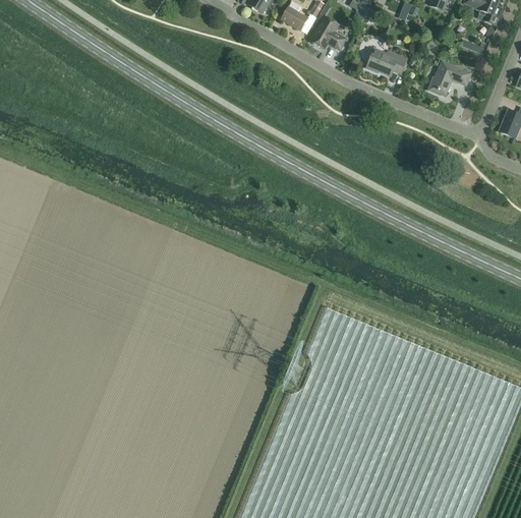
[(250,0),(248,3),(262,11),(266,4),(269,6),(272,0),(250,0)]
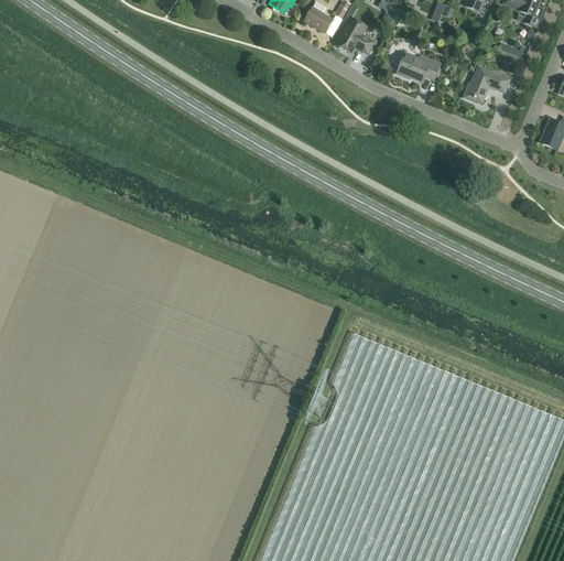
[(325,6),(315,0),(304,19),(325,32),(333,18),(322,11),(325,6)]
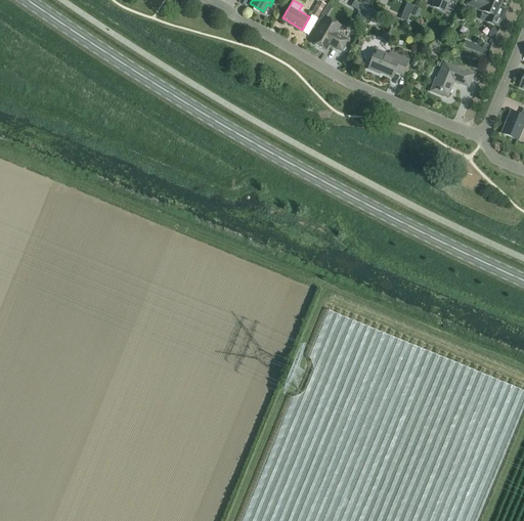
[(307,0),(304,6),(311,9),(315,0),(307,0)]
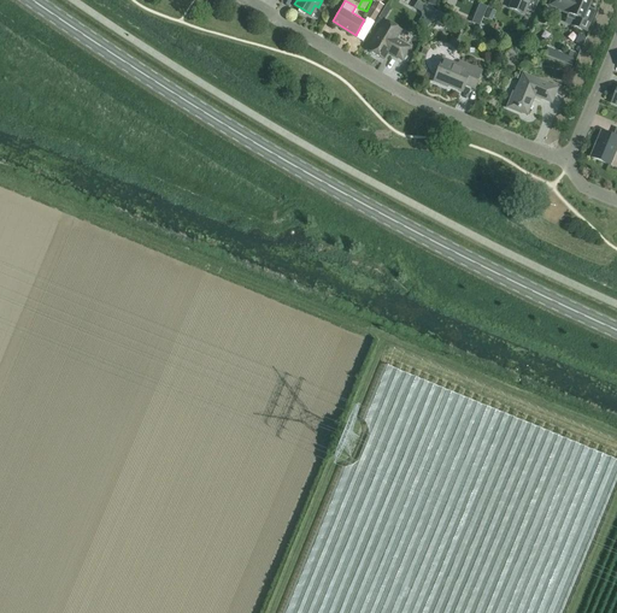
[(375,0),(365,15),(372,19),(383,3),(380,0),(375,0)]
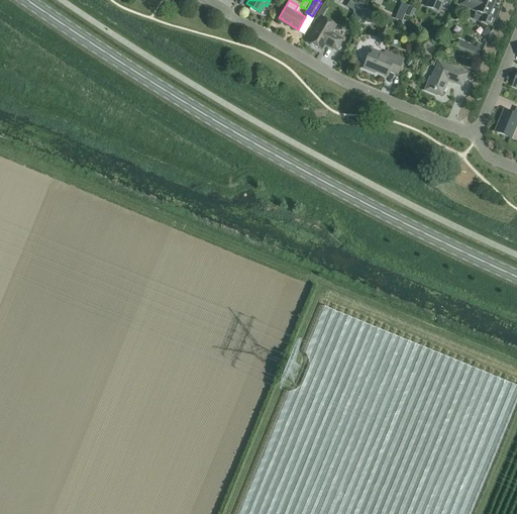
[(439,10),(441,7),(446,9),(450,0),(428,0),(426,4),(439,10)]
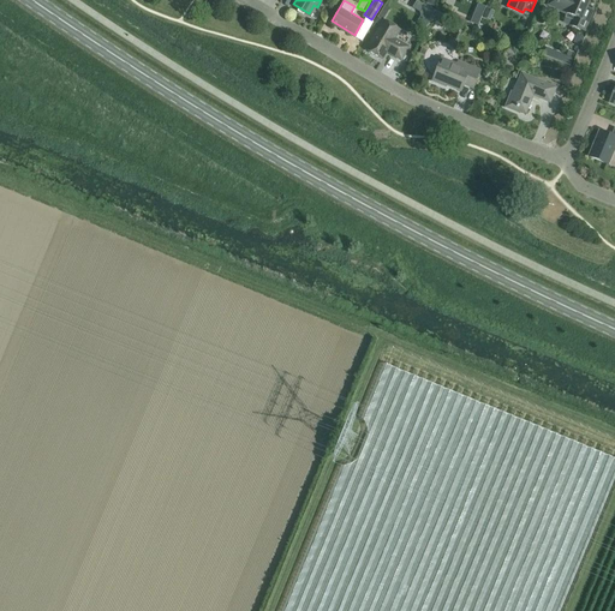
[(548,0),(556,4),(556,5),(567,10),(565,15),(572,18),(569,23),(584,29),(590,15),(584,12),(589,0),(548,0)]
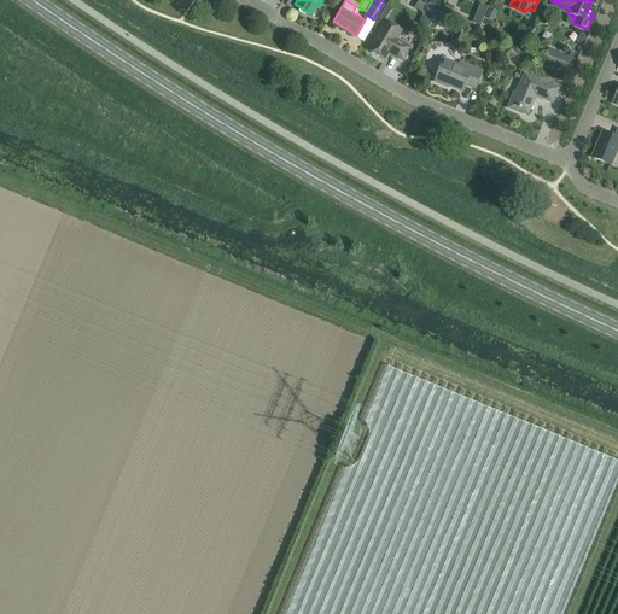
[(489,5),(485,15),(493,18),(496,9),(489,5)]
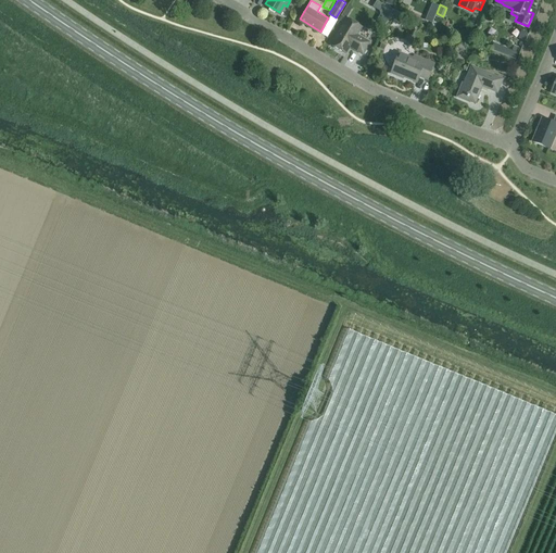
[(356,33),(357,30),(361,25),(346,16),(331,42),(345,51),(350,45),(362,52),(369,40),(356,33)]
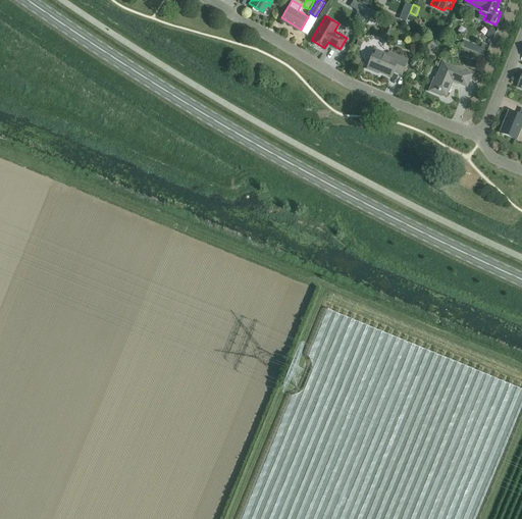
[(463,38),(461,44),(470,48),(472,42),(463,38)]
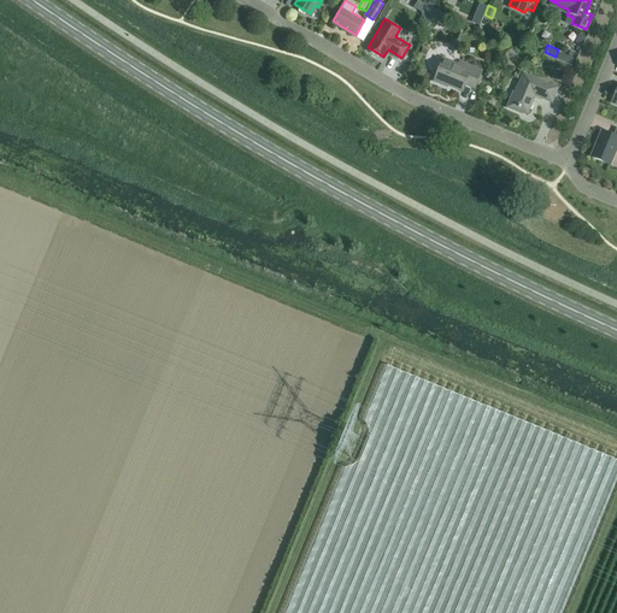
[(474,86),(482,68),(460,59),(458,64),(442,58),(434,78),(446,83),(447,81),(463,87),(464,82),(474,86)]
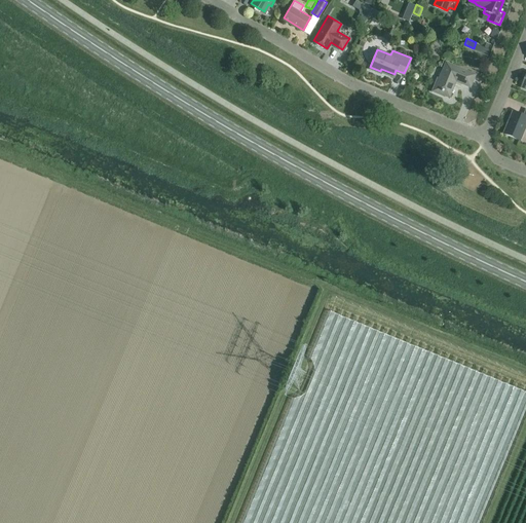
[(476,73),(446,61),(440,76),(438,75),(435,80),(436,81),(431,89),(442,94),(444,90),(450,92),(455,79),(470,85),(476,73)]
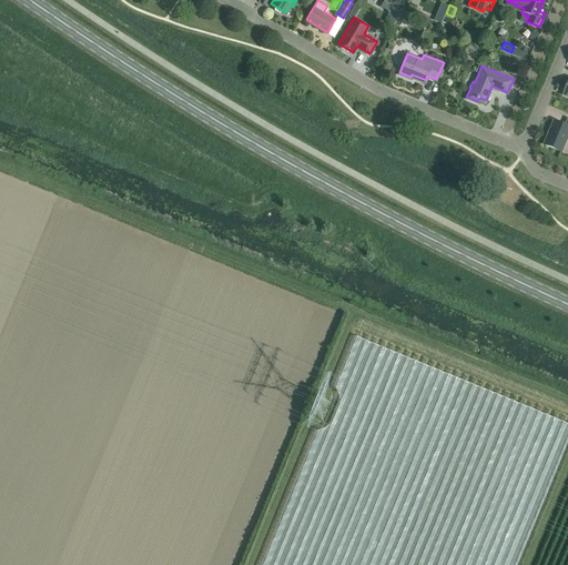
[(567,115),(565,122),(554,118),(544,142),(561,150),(567,132),(567,115)]
